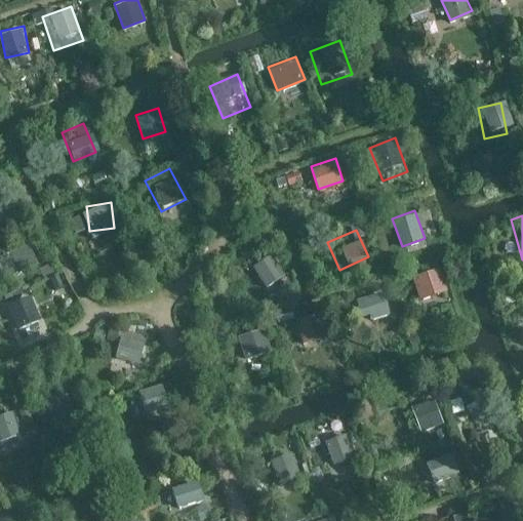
[(29,240),(6,251),(16,271),(38,261),(29,240)]
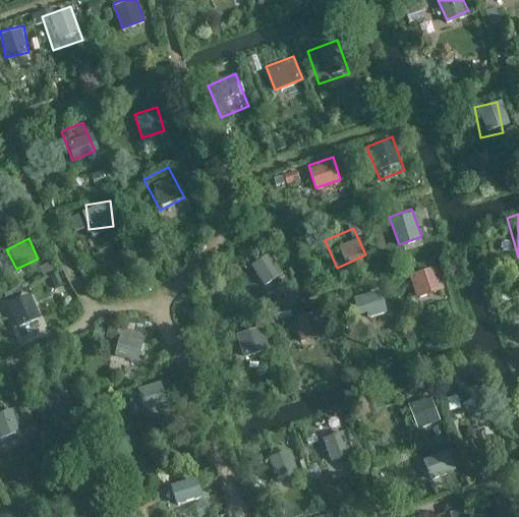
[(268,248),(240,257),(250,287),(278,277),(268,248)]
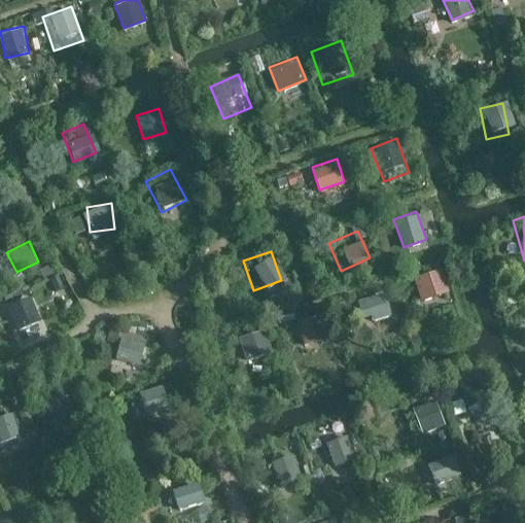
[(445,290),(430,259),(399,274),(414,304),(445,290)]
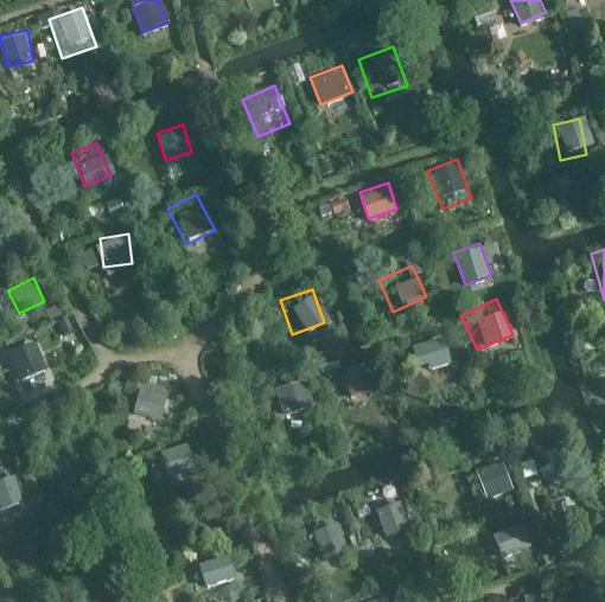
[(412,343),(420,370),(452,359),(444,333),(412,343)]
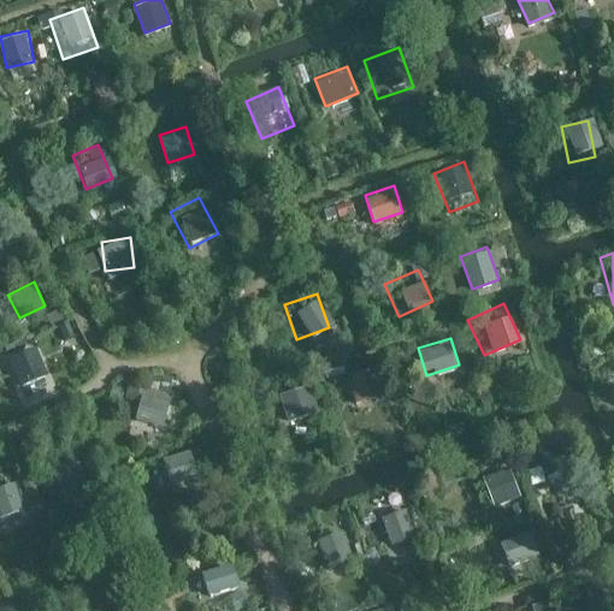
[(29,340),(0,350),(0,365),(10,391),(42,378),(29,340)]
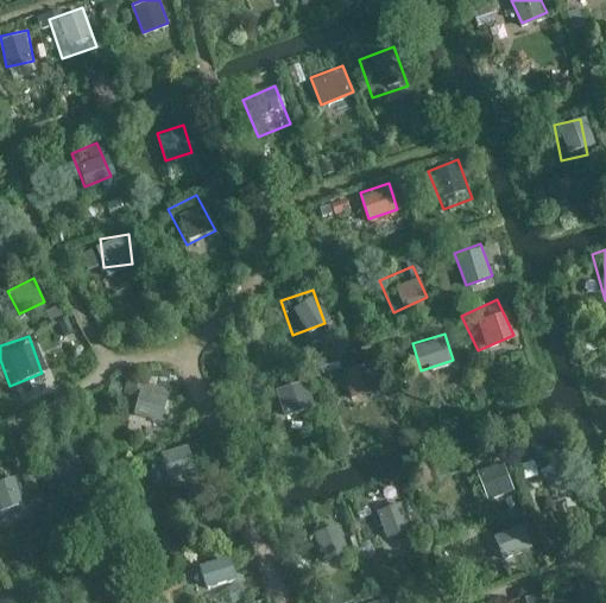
[(367,357),(339,369),(352,402),(382,389),(367,357)]
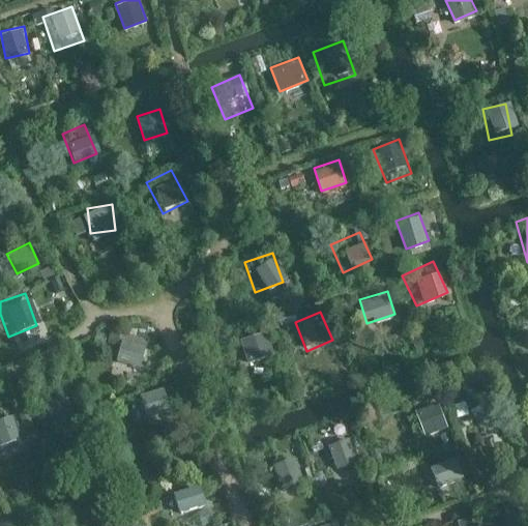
[(266,328),(240,337),(252,370),(277,361),(266,328)]
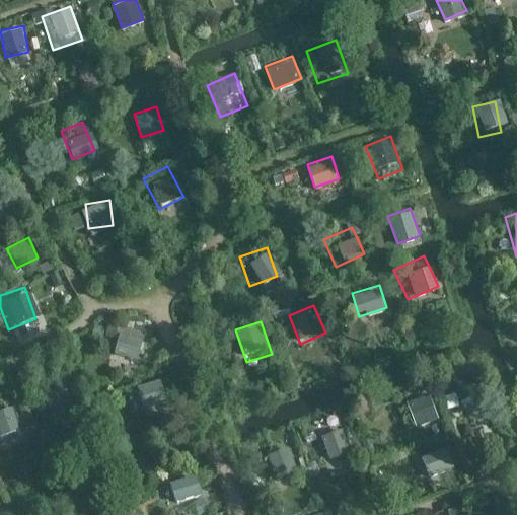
[(114,351),(139,356),(143,334),(118,328),(114,351)]
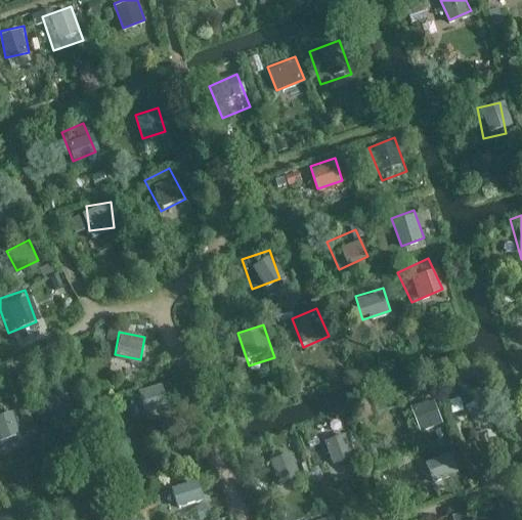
[(447,397),(451,410),(464,407),(466,413),(485,407),(477,374),(458,378),(462,394),(447,397)]
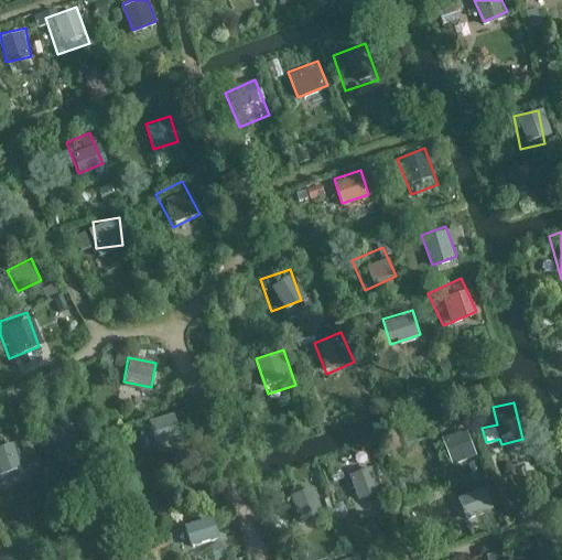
[(182,435),(170,405),(142,416),(154,447),(182,435)]
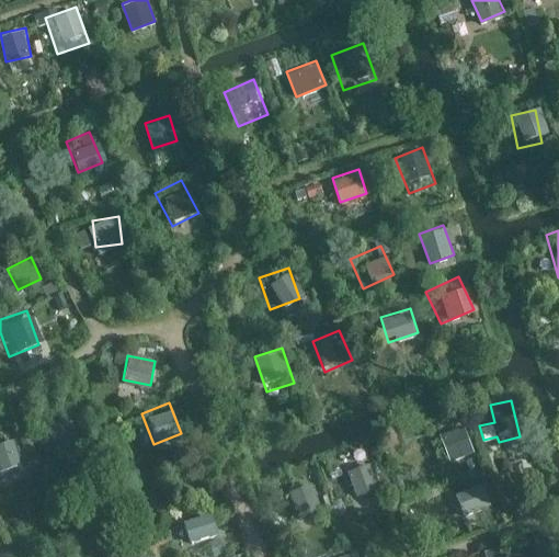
[(79,448),(65,411),(34,424),(48,461),(79,448)]
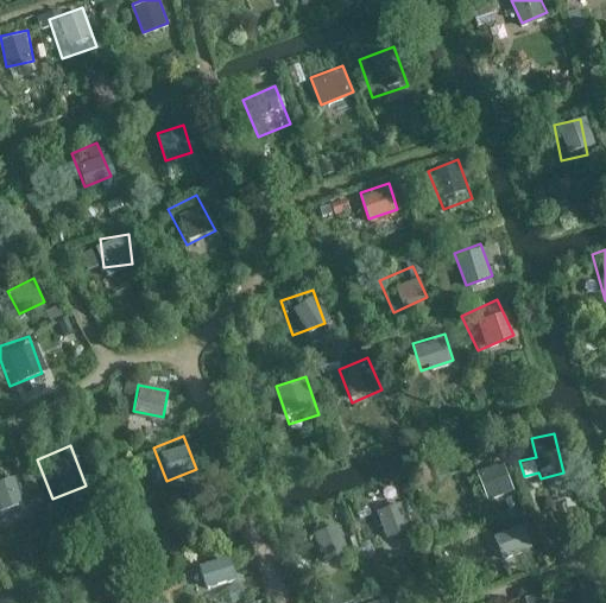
[(477,467),(485,496),(512,489),(505,459),(477,467)]
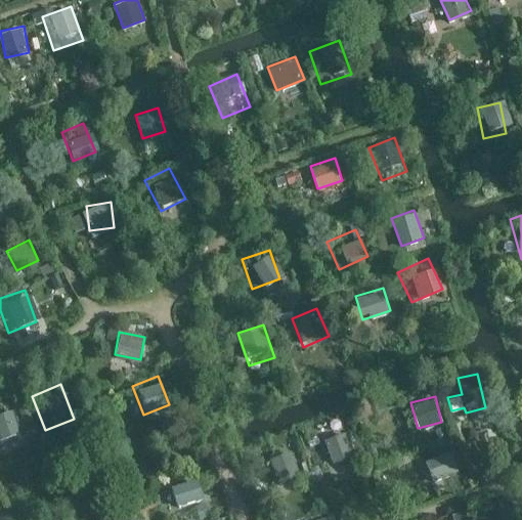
[(13,407),(0,412),(0,437),(1,439),(23,431),(13,407)]
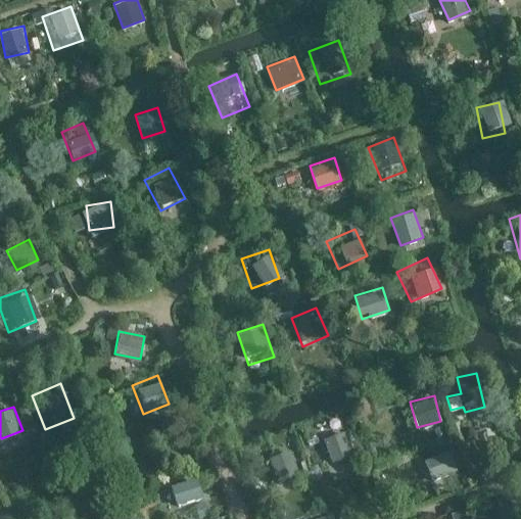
[(342,426),(316,435),(326,466),(352,457),(342,426)]
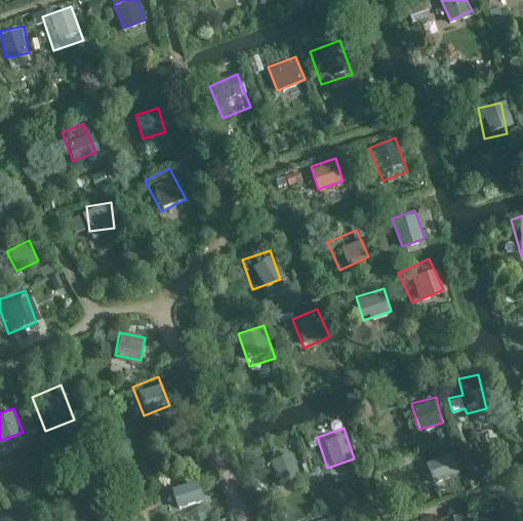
[(444,445),(411,459),(421,483),(454,469),(444,445)]
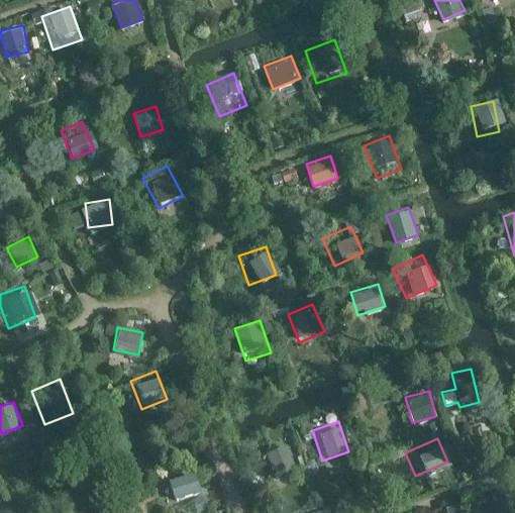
[(288,442),(265,451),(274,476),(297,467),(288,442)]
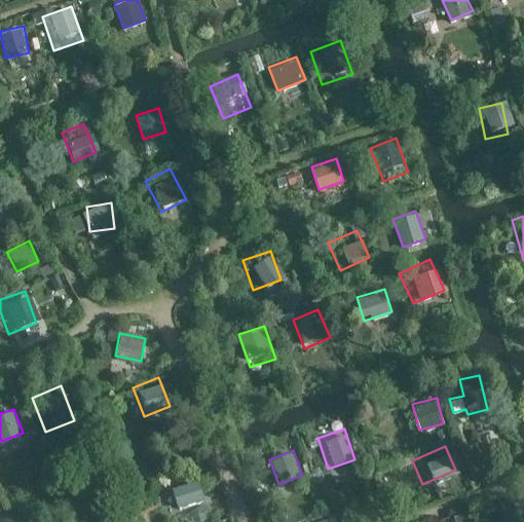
[(190,481),(159,493),(167,516),(198,505),(190,481)]
